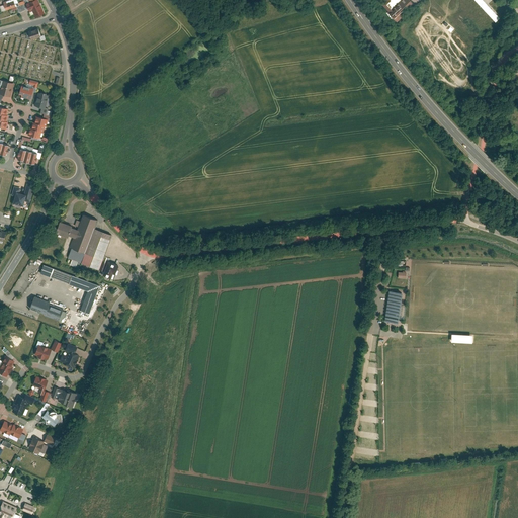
[(46,13),(38,0),(35,0),(27,4),(30,11),(33,10),(36,17),(46,13)]
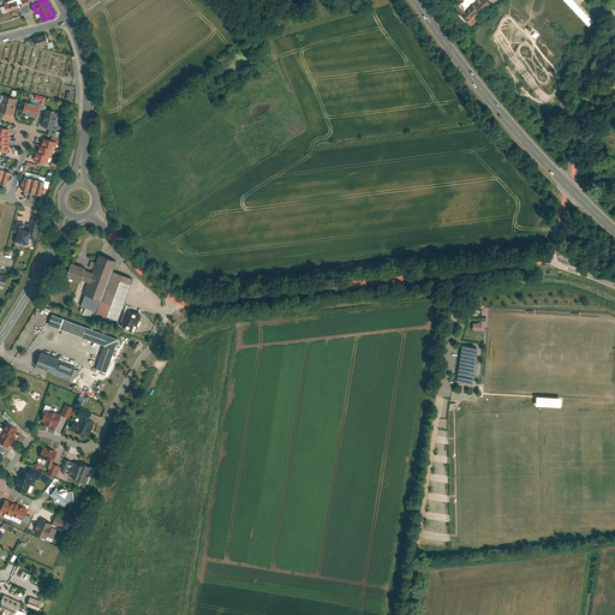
[(458,0),(460,3),(455,7),(472,24),(490,7),(483,0),(458,0)]
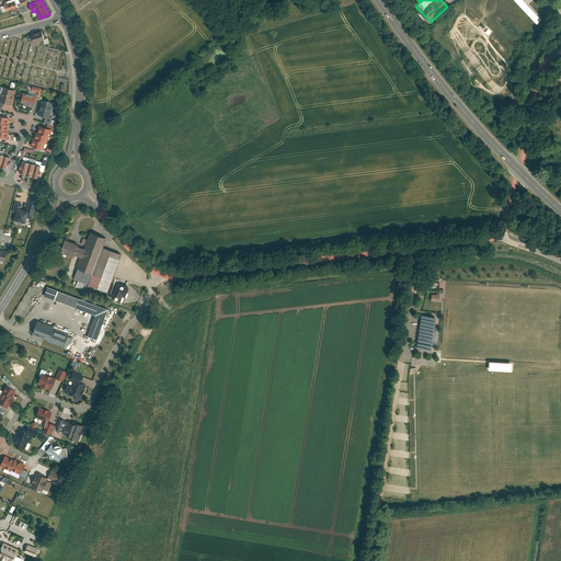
[(513,0),(536,24),(540,20),(522,0),(513,0)]
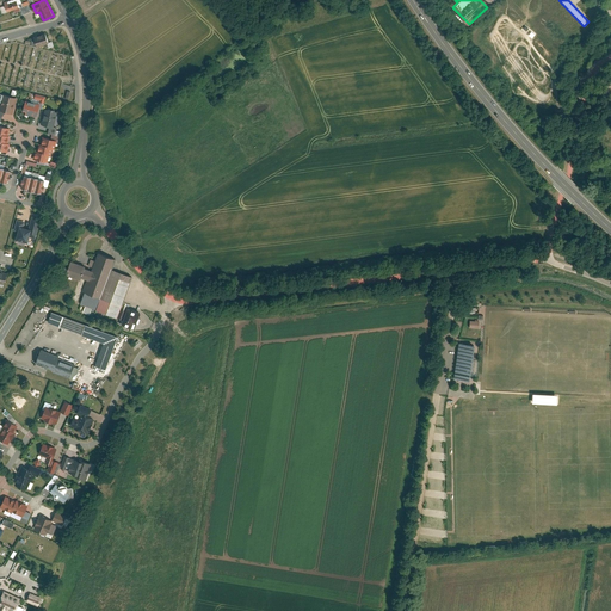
[(10,1),(5,2),(8,11),(19,7),(17,1),(11,4),(10,1)]
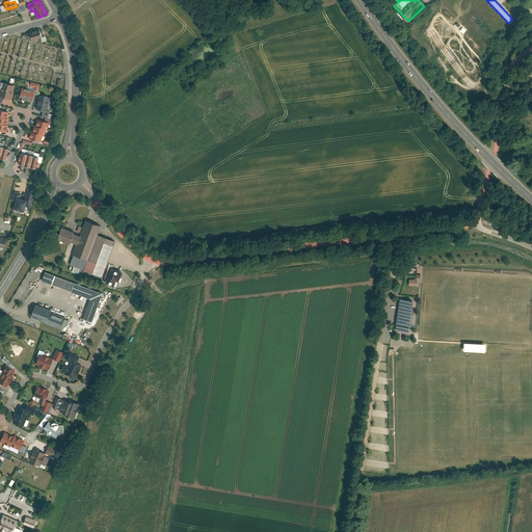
[(24,4),(18,6),(21,12),(27,9),(24,4)]
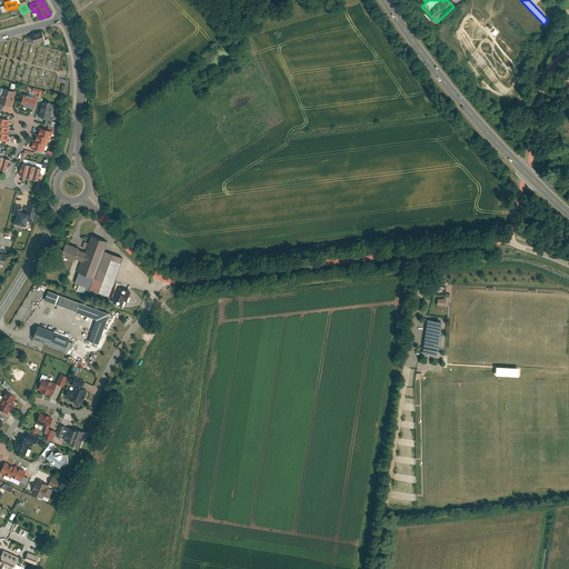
[(43,31),(33,35),(35,41),(36,43),(46,40),(43,31)]
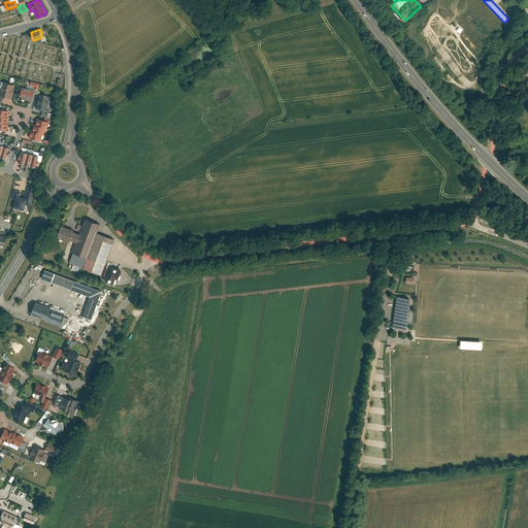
[(1,95),(12,99),(17,85),(5,81),(1,95)]
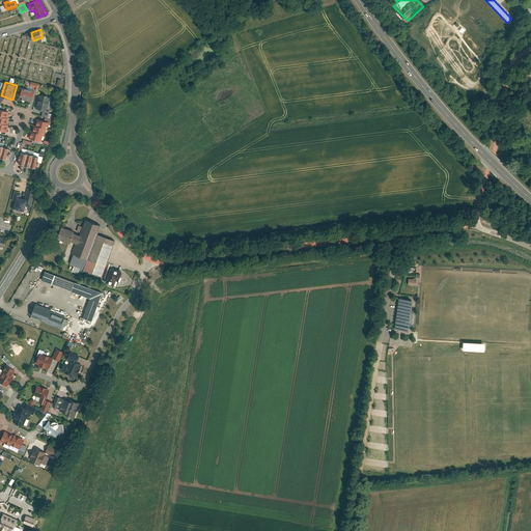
[(21,98),(32,101),(35,91),(24,87),(21,98)]
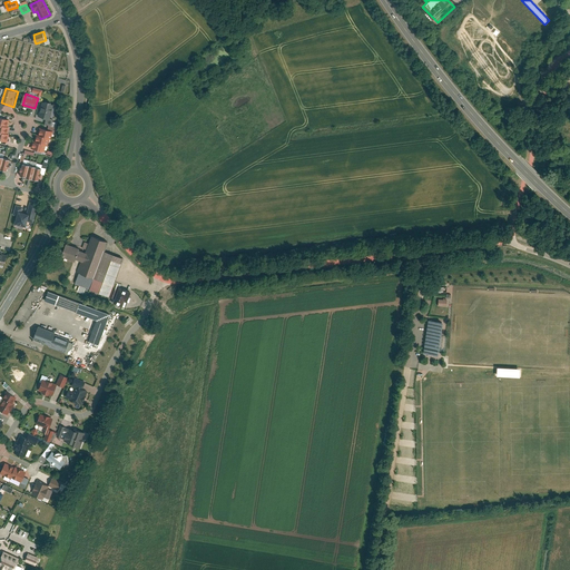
[(43,100),(39,116),(48,119),(53,104),(43,100)]
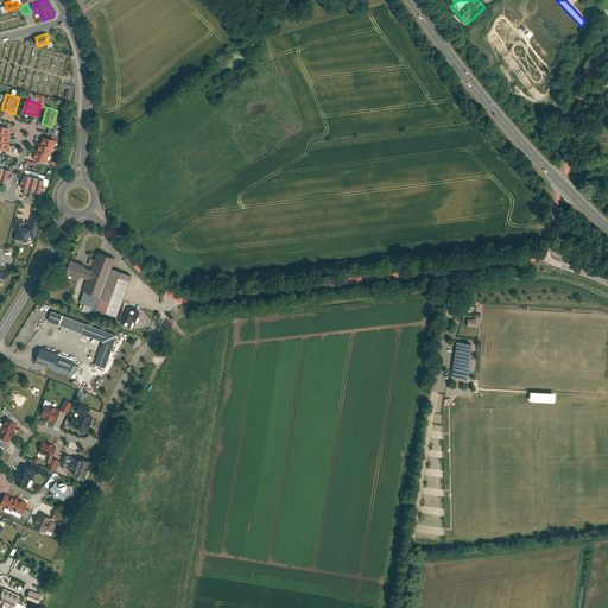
[(0,147),(7,151),(14,127),(0,122),(0,147)]
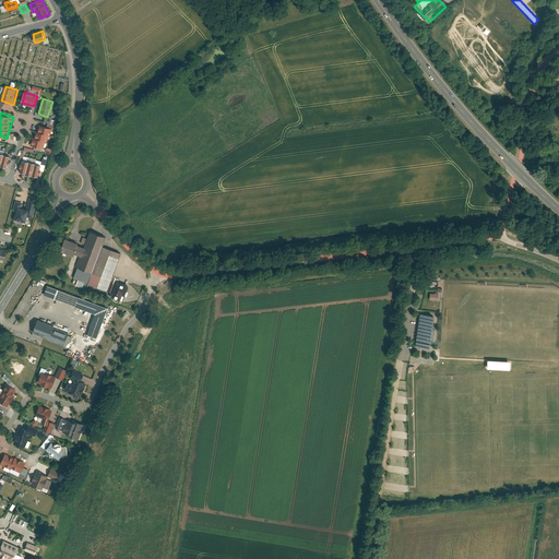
[(33,139),(31,145),(43,149),(45,142),(46,143),(48,137),(49,137),(51,130),(39,127),(38,132),(36,131),(34,139),(33,139)]
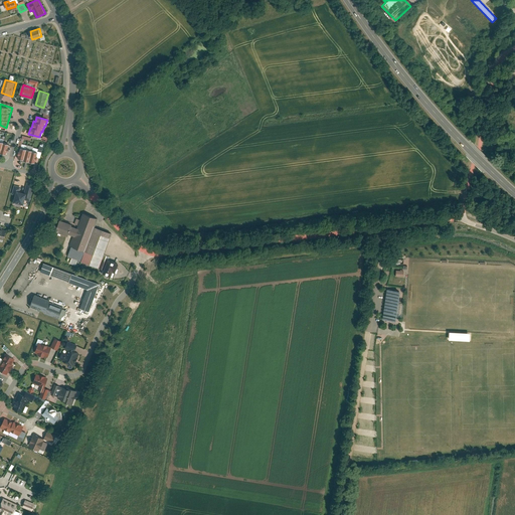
[(0,153),(6,155),(9,144),(0,141),(0,153)]
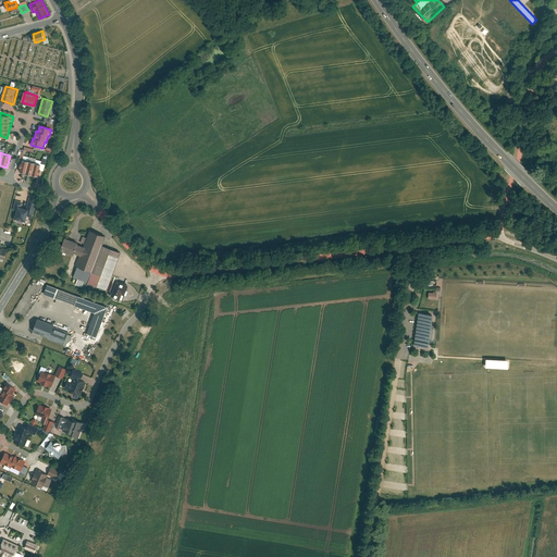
[(20,172),(38,177),(41,164),(24,159),(20,172)]
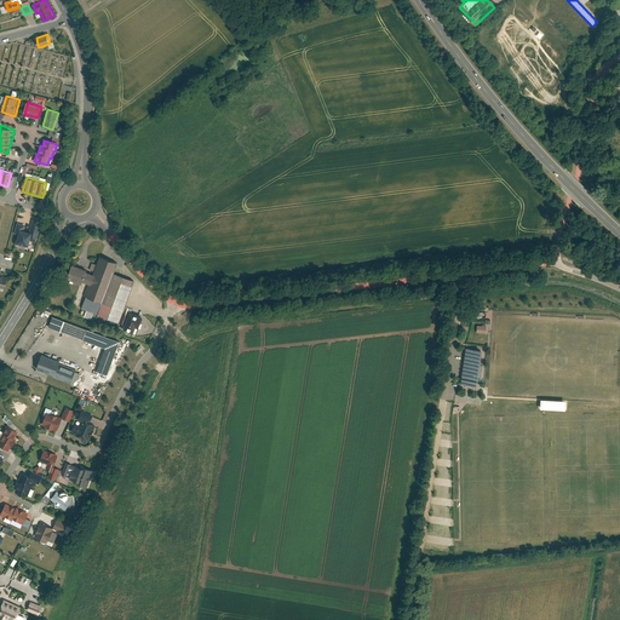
[(16,244),(30,247),(34,231),(21,228),(16,244)]
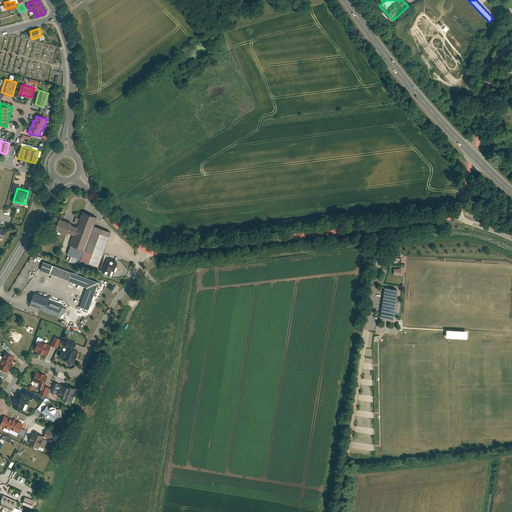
[(66,255),(82,261),(94,226),(97,217),(81,211),(77,223),(72,236),(66,255)]
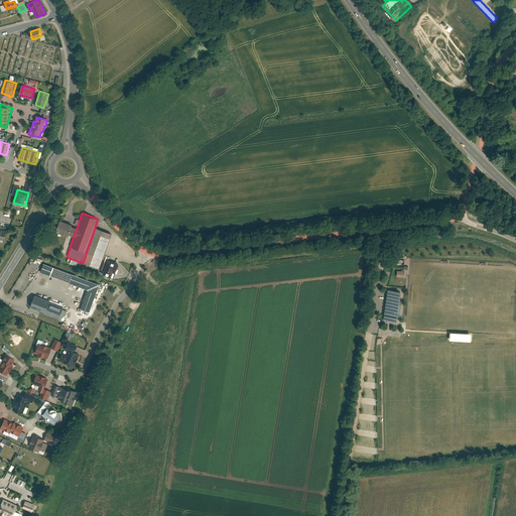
[(56,232),(73,238),(78,225),(61,219),(56,232)]
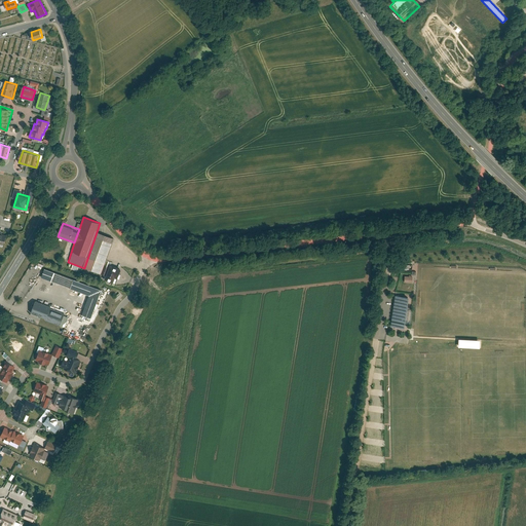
[(84,268),(102,274),(114,239),(97,232),(84,268)]
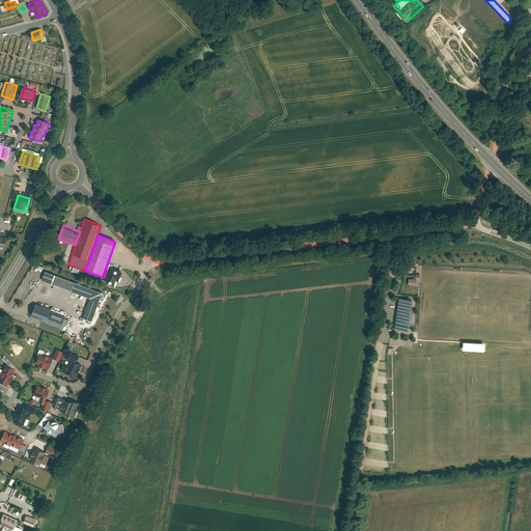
[(105,281),(117,286),(122,274),(109,270),(105,281)]
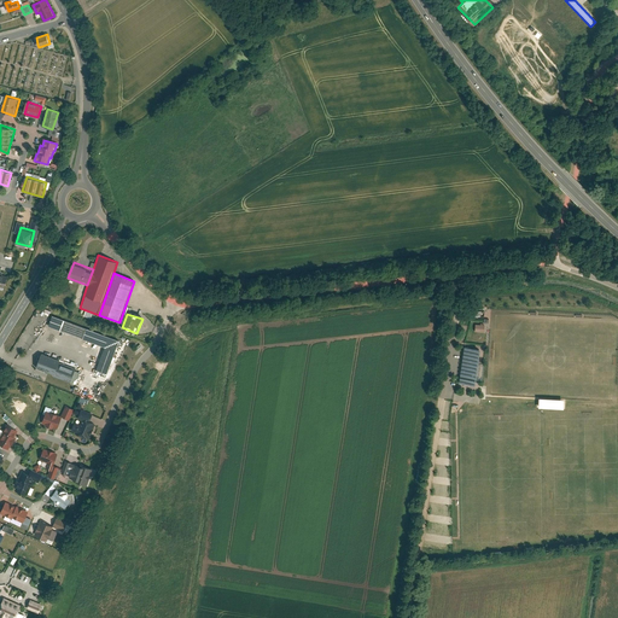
[(105,373),(117,338),(50,316),(46,326),(103,345),(94,369),(105,373)]
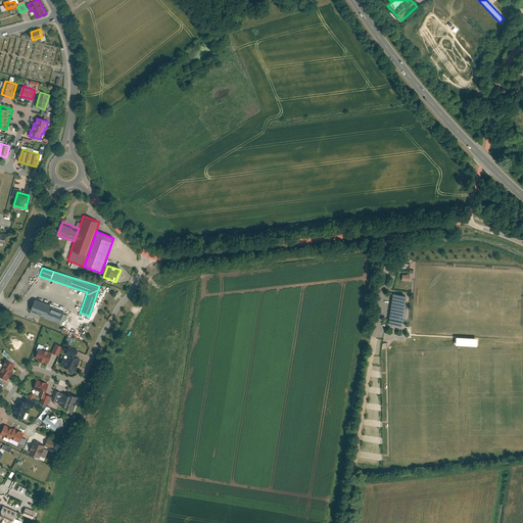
[(406,294),(391,292),(387,323),(400,325),(406,294)]
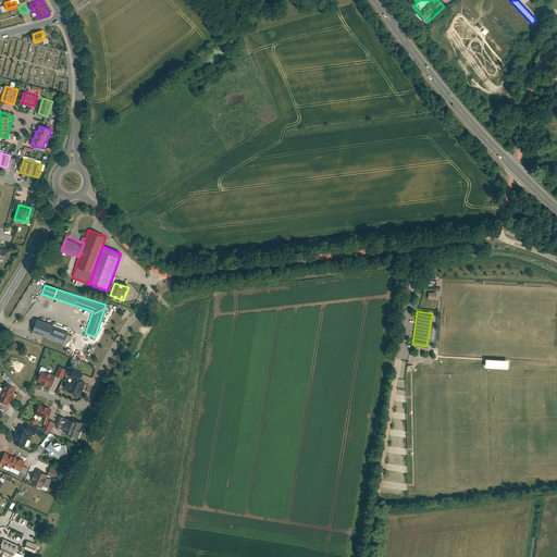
[(33,332),(70,346),(75,332),(37,319),(33,332)]
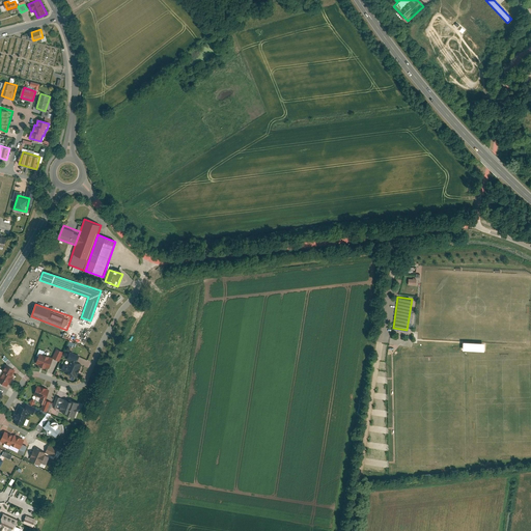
[(483,352),(484,343),(463,341),(462,350),(483,352)]
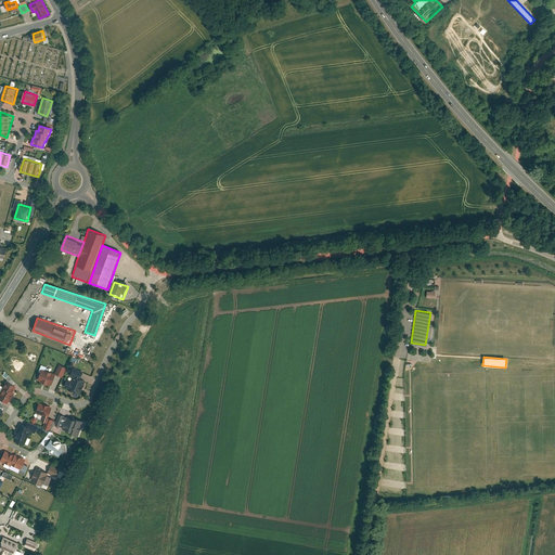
[(56,373),(63,375),(66,368),(60,364),(56,373)]
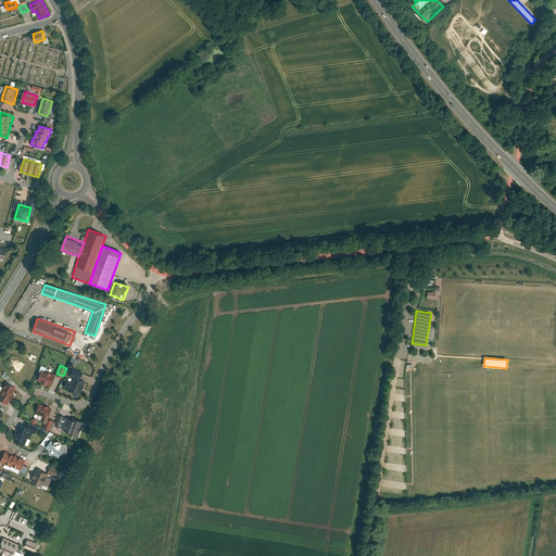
[(79,379),(83,371),(72,368),(68,380),(65,379),(63,388),(79,393),(84,380),(79,379)]
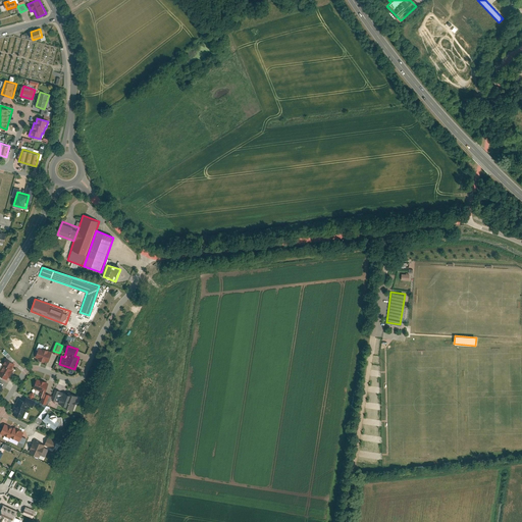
[(34,358),(47,363),(51,355),(38,349),(34,358)]
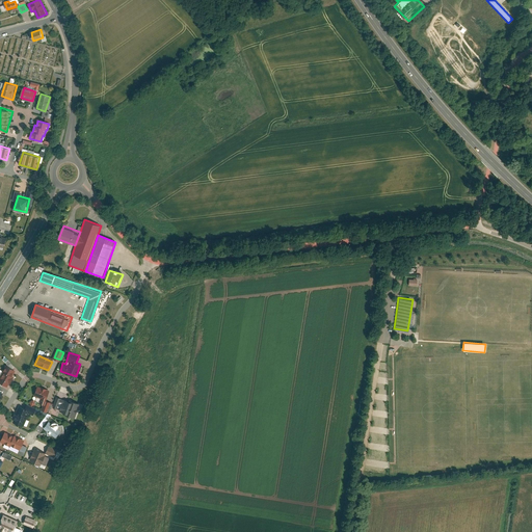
[(0,377),(0,382),(6,387),(16,372),(7,366),(0,377)]
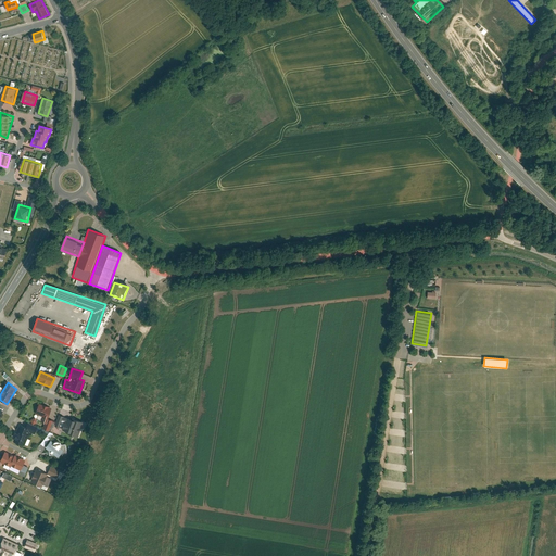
[(52,407),(39,403),(36,413),(50,417),(52,407)]
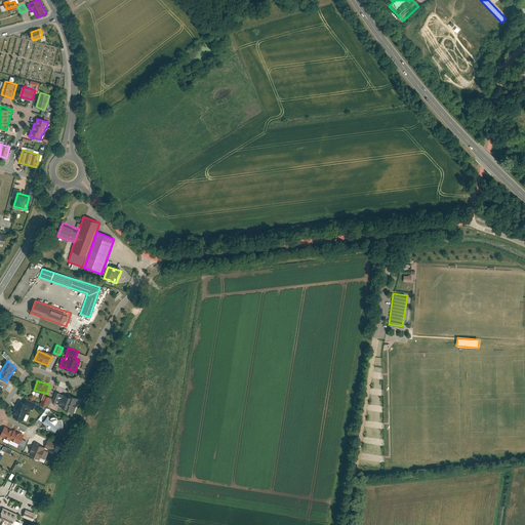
[(63,408),(73,411),(78,398),(67,395),(63,408)]
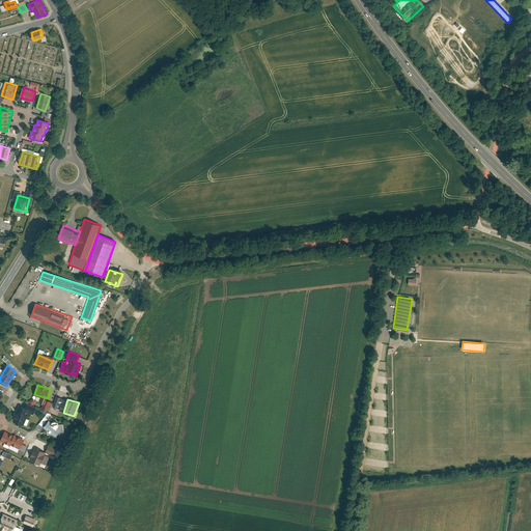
[(19,404),(14,416),(15,417),(12,421),(25,426),(27,419),(25,418),(27,413),(33,415),(36,409),(30,406),(29,409),(19,404)]
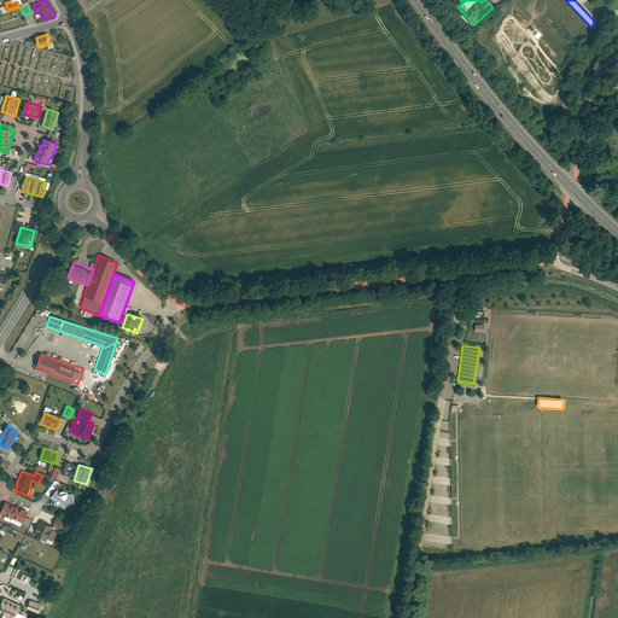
[(48,495),(58,482),(54,479),(45,493),(48,495)]
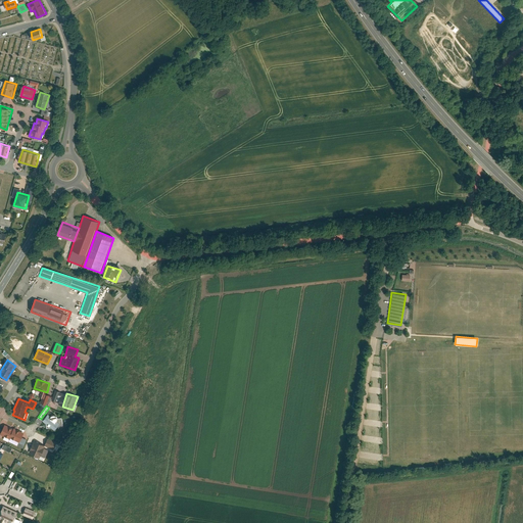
[(57,426),(62,426),(61,418),(57,418),(57,417),(57,416),(56,415),(54,414),(53,414),(51,415),(50,416),(48,414),(43,421),(47,423),(47,427),(52,427),(55,429),(57,426)]
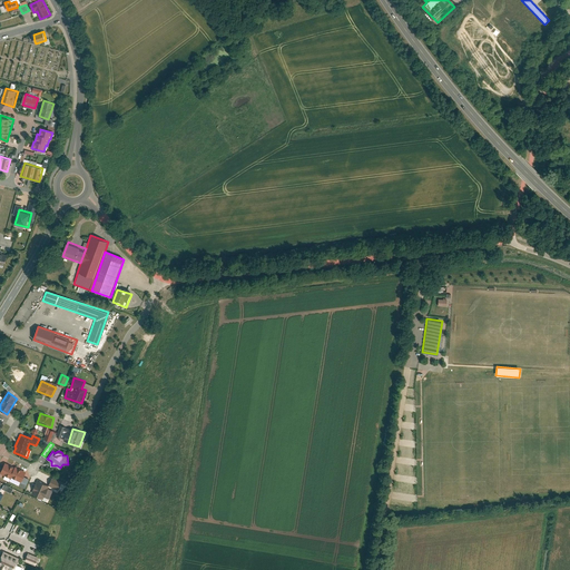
[(11,478),(20,482),(26,471),(16,467),(15,468),(6,463),(0,474),(11,479),(11,478)]
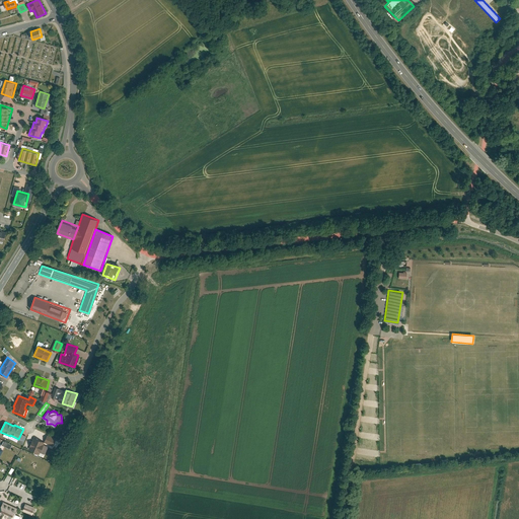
[(29,450),(40,454),(41,452),(44,454),(48,446),(44,444),(45,442),(34,438),(29,450)]
